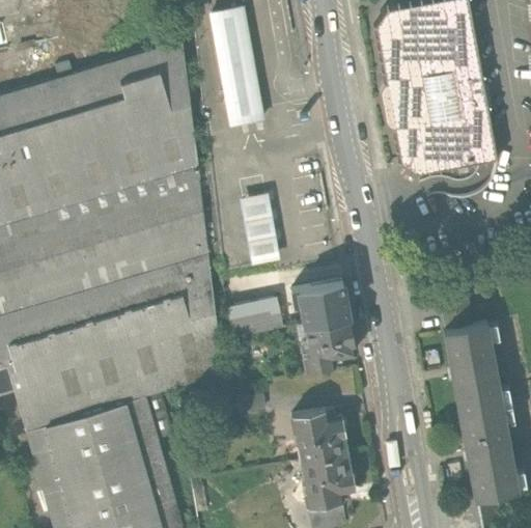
[(454,0),(388,12),(376,29),(387,82),(381,93),(386,121),(398,128),(404,162),(422,171),(493,159),(462,0),(454,0)]
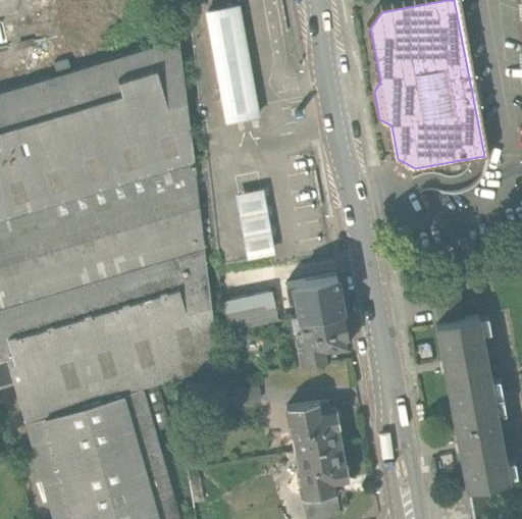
[(246,53),(238,8),(221,11),(206,14),(227,124),(243,121),(258,118),(246,53)]
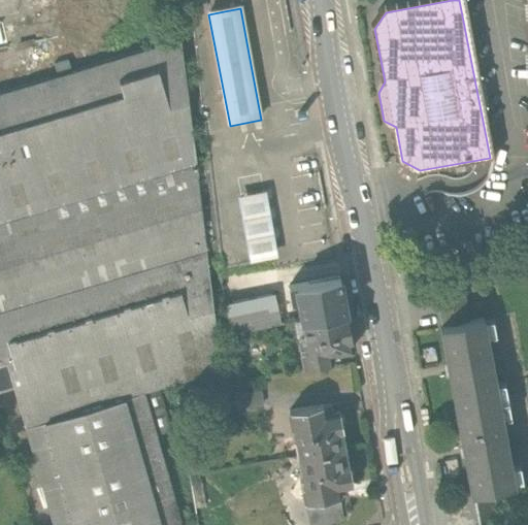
[(0,394),(9,392),(14,391),(53,524),(168,524),(134,401),(223,375),(180,45),(0,94),(0,394)]
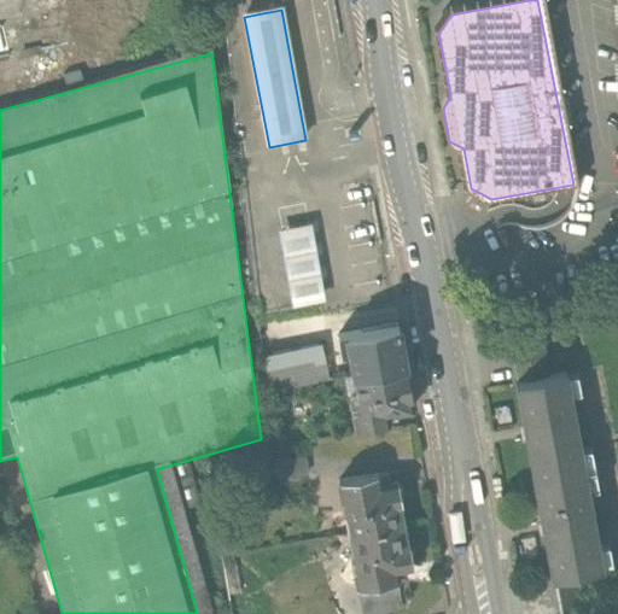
[(308,229),(273,235),(286,304),(321,298),(308,229)]
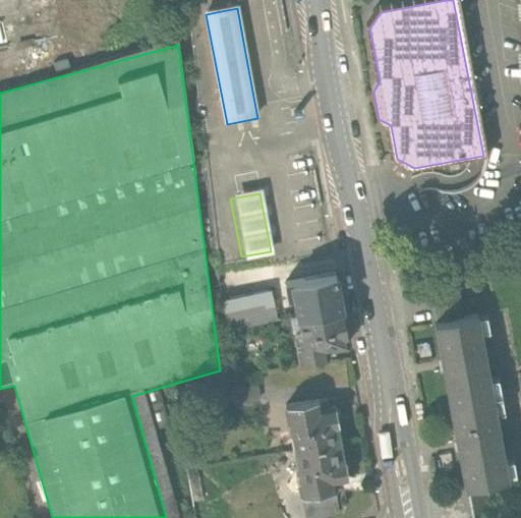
[(342,277),(287,286),(290,304),(303,302),(306,324),(349,317),(342,277)]
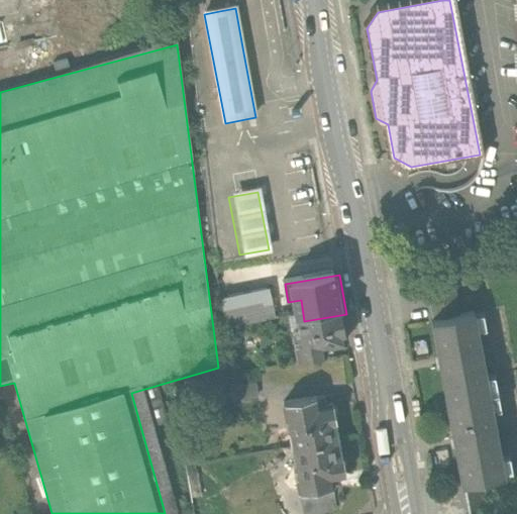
[(447,281),(422,286),(429,324),(454,320),(447,281)]
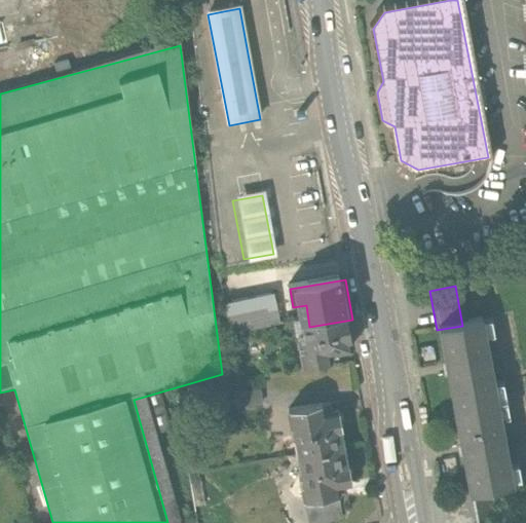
[(357,349),(352,320),(309,327),(311,339),(299,341),(304,368),(351,360),(349,350),(357,349)]
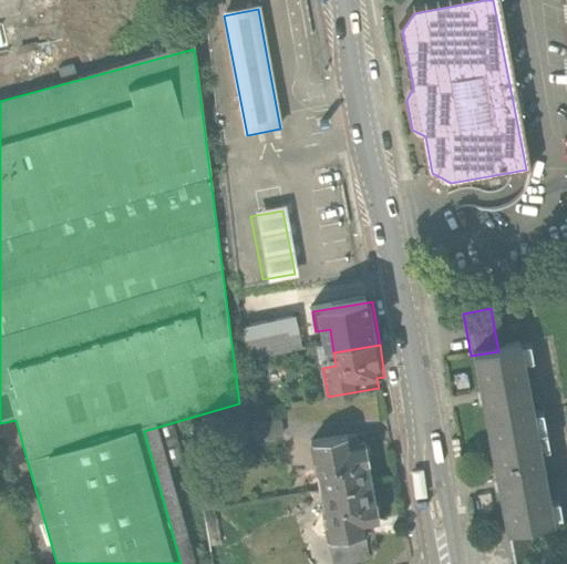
[(538,433),(523,347),(498,351),(471,356),(487,443),(538,433)]
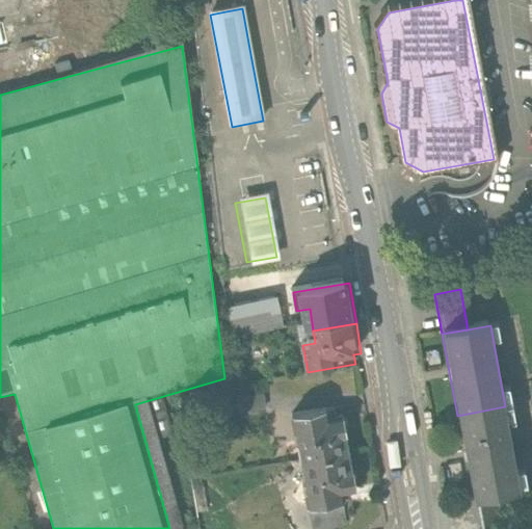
[(521,488),(505,406),(457,416),(473,498),(521,488)]
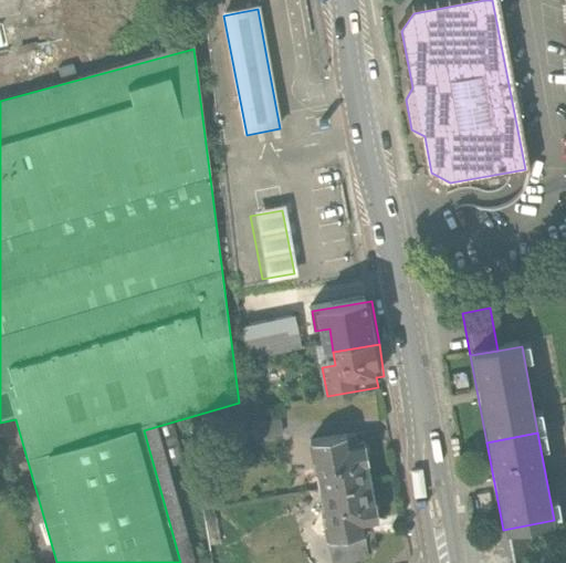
[(362,442),(315,449),(324,503),(381,493),(378,475),(383,470),(380,459),(375,456),(364,457),(362,442)]
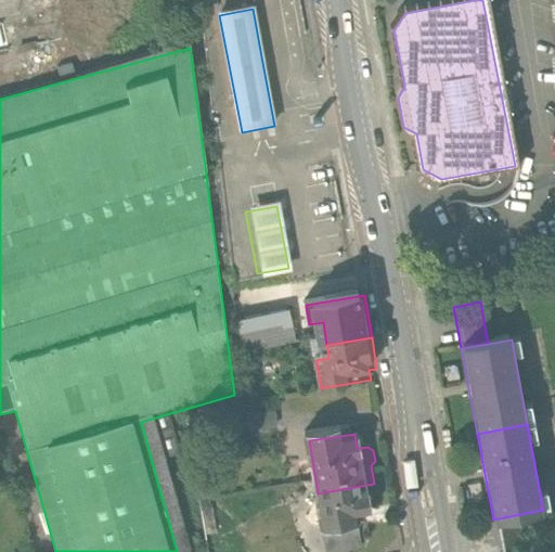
[(377,504),(374,484),(318,493),(325,548),(375,540),(373,527),(384,525),(388,517),(387,508),(377,504)]
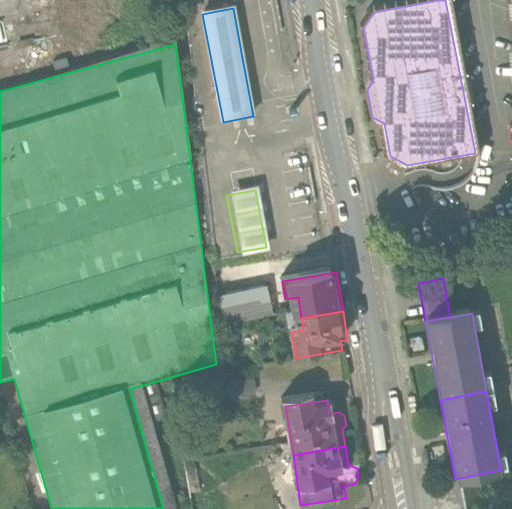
[(486,508),(480,474),(455,479),(460,508),(486,508)]
